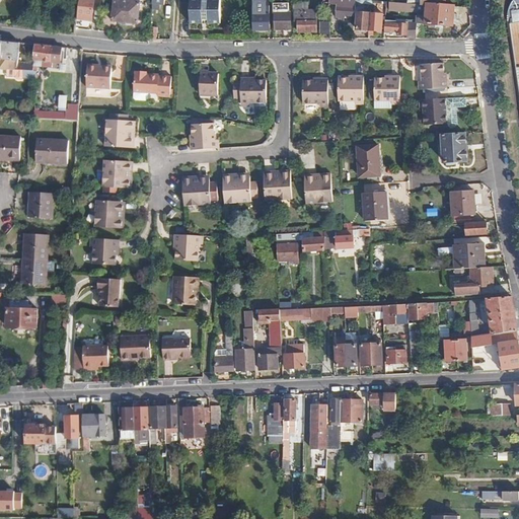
[(79,0),(77,20),(92,21),(94,0),(79,0)]
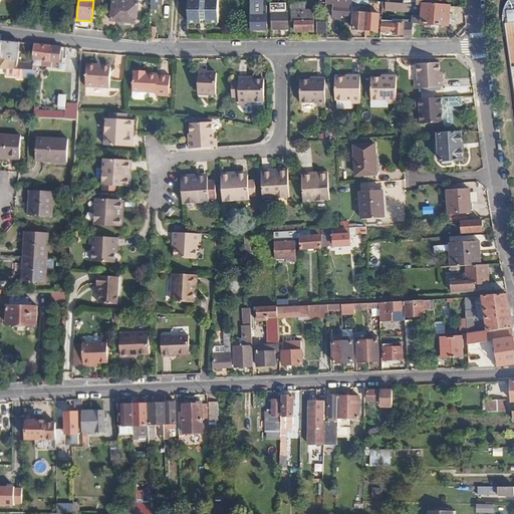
[(113,0),(110,22),(137,24),(139,3),(113,0)]
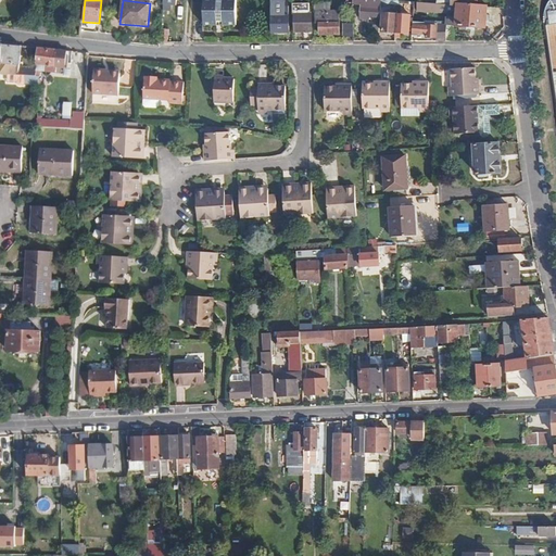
[(203,0),(204,26),(217,26),(217,23),(224,23),(224,25),(236,25),(236,0),(203,0)]
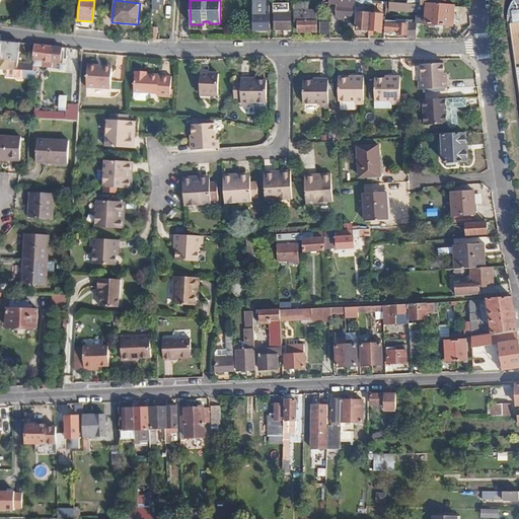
[(355,0),(352,0),(328,0),(329,4),(337,4),(336,18),(344,19),(344,16),(354,17),(355,0)]
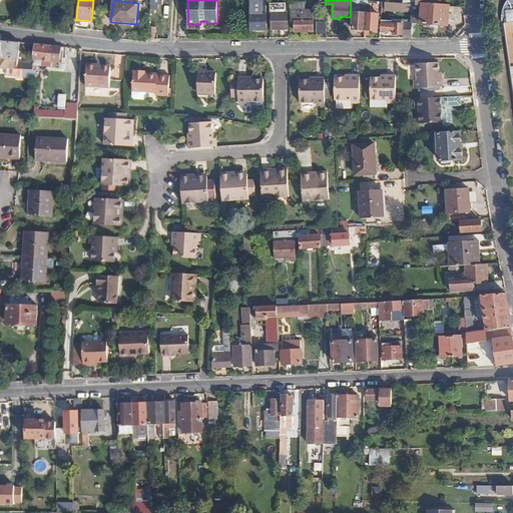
[(422,4),(417,4),(384,2),(383,10),(421,13),(422,4)]
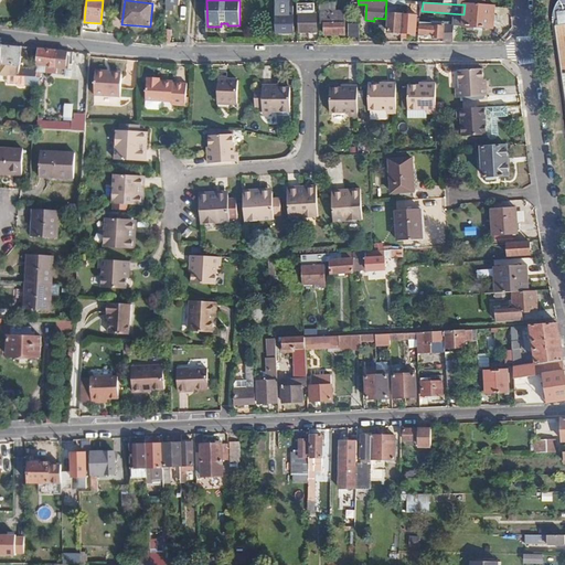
[(484,6),(465,4),(464,14),(464,27),(494,28),(496,7),(484,6)]
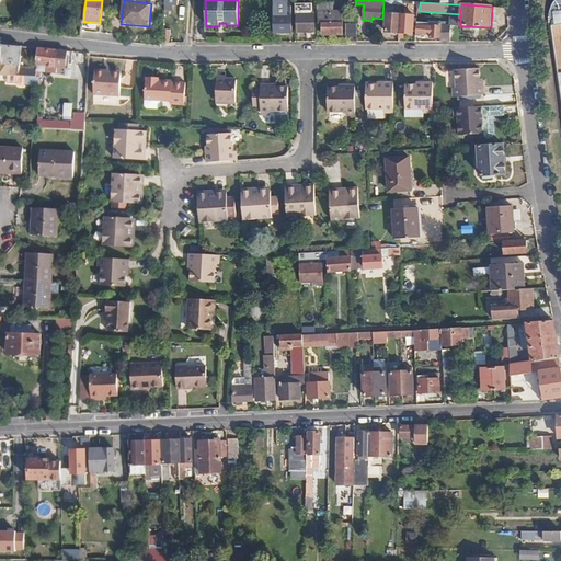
[(275,7),(275,32),(292,32),(292,7),(275,7)]
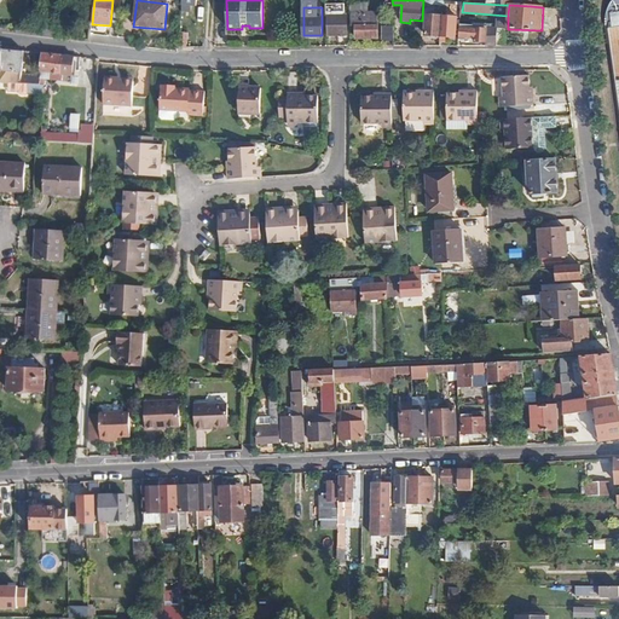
[(376,13),(351,13),(351,27),(356,27),(356,35),(379,35),(379,27),(376,27),(376,13)]
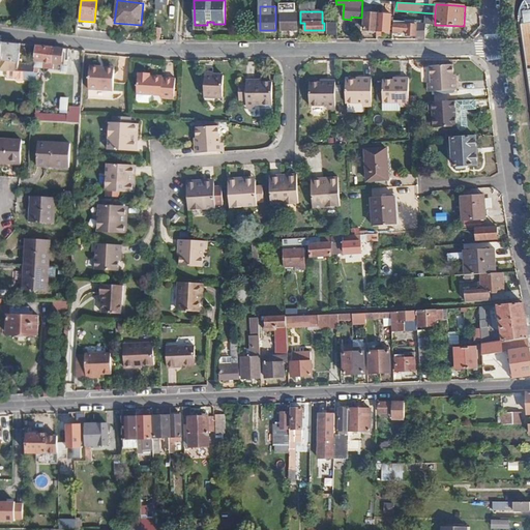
[(377,31),(378,15),(364,13),(364,31),(377,31)]
